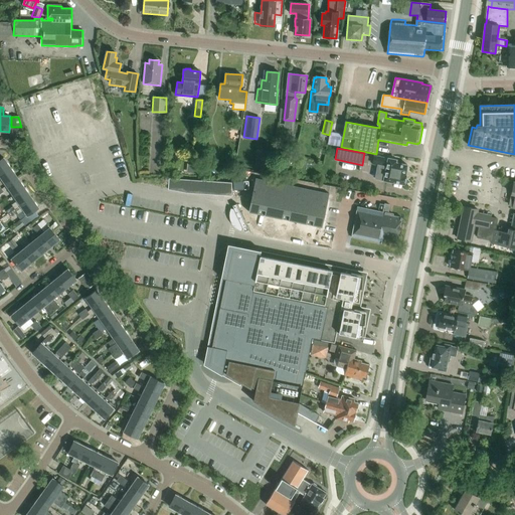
[(375,156),(374,156),(372,163),(373,163),(373,164),(377,165),(375,178),(384,180),(403,184),(407,165),(396,163),(396,160),(375,156)]
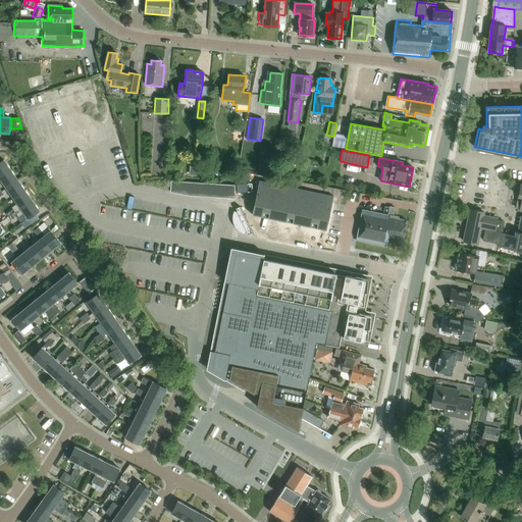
[(0,177),(10,170),(4,160),(0,162),(0,177)]
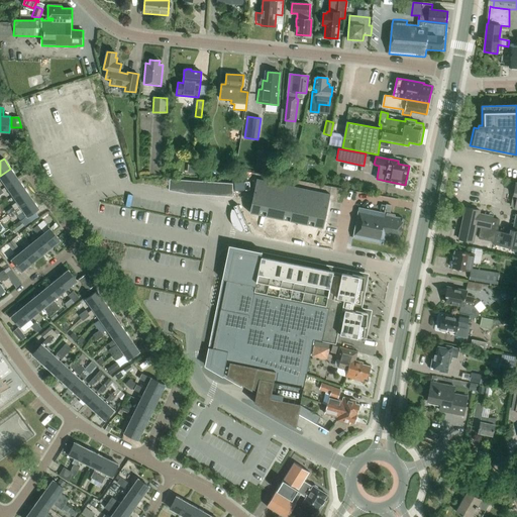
[(10,169),(0,176),(0,177),(4,183),(3,183),(6,187),(17,179),(10,169)]
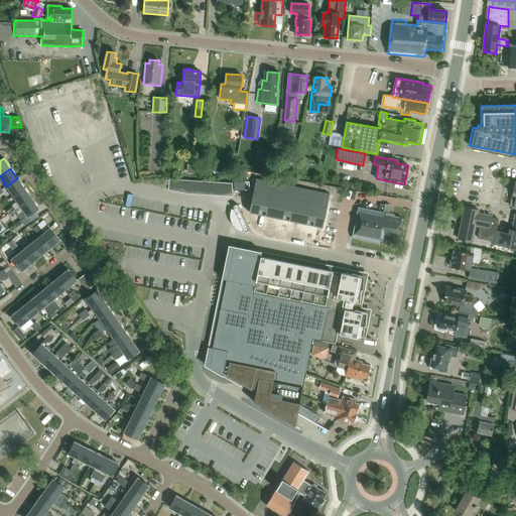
[(17,178),(6,186),(8,190),(10,189),(14,196),(24,188),(17,178)]
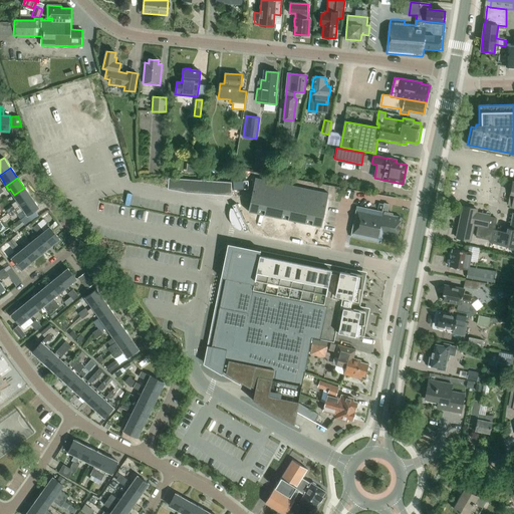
[(249,211),(248,215),(252,216),(256,215),(268,217),(271,219),(276,220),(280,219),(291,221),(294,224),(299,225),(304,223),(314,226),(318,228),(322,229),(323,225),(322,221),(324,209),(327,206),(329,195),(254,181),(252,191),(254,196),(251,207),(249,211)]
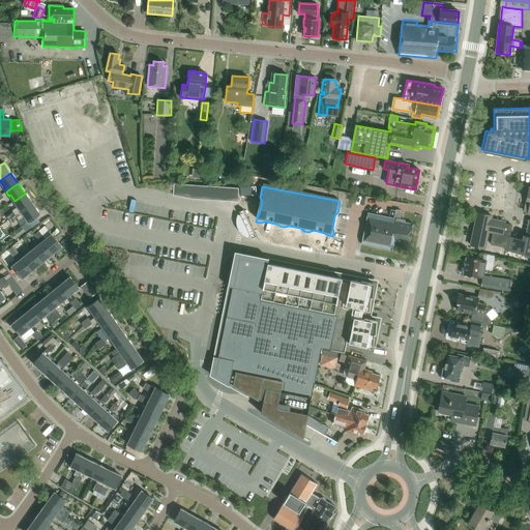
[(529,187),(528,187),(526,200),(529,200),(529,201),(528,214),(529,214),(529,226),(528,236),(523,235),(522,239),(509,237),(512,226),(505,224),(505,222),(491,218),(492,216),(477,213),(471,245),(484,248),(489,232),(494,233),(491,244),(506,247),(506,251),(529,256),(529,187)]
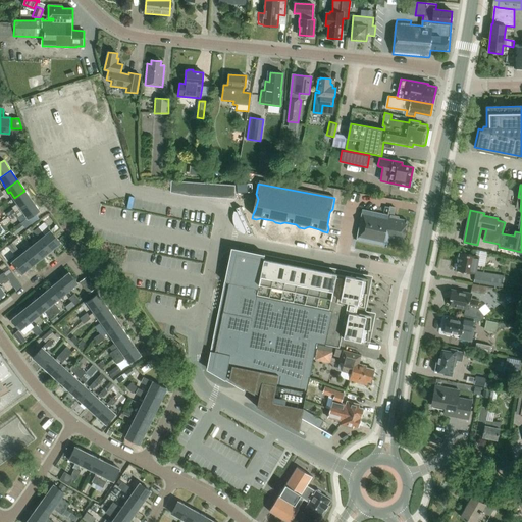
[(7,214),(9,217),(32,201),(24,191),(14,198),(17,203),(11,207),(13,209),(7,214)]
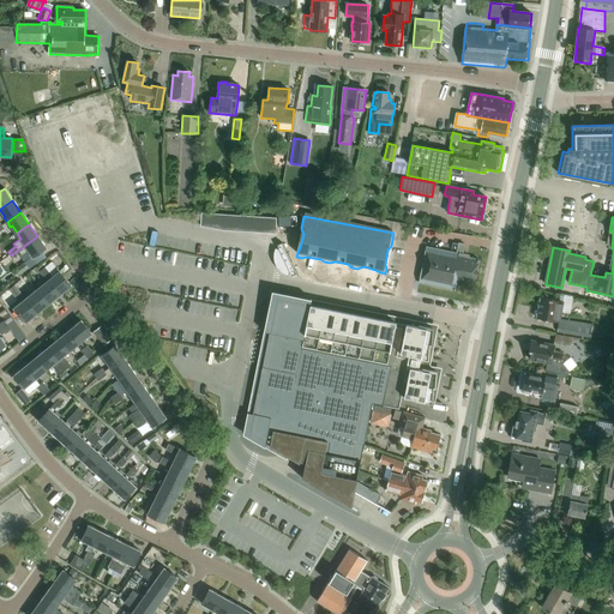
[(46,248),(37,236),(11,256),(12,258),(20,253),(22,254),(29,250),(34,257),(42,251),(46,248)]
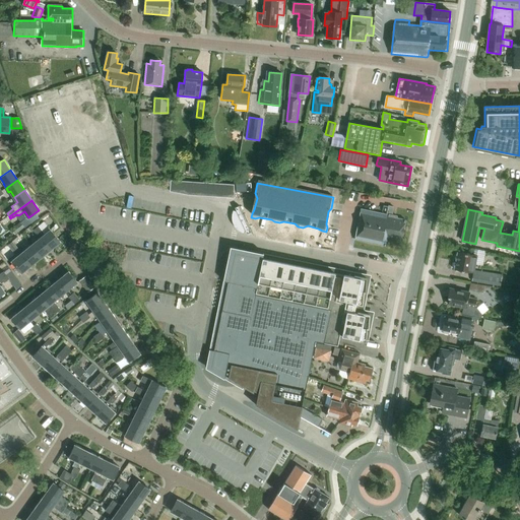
[(401,240),(406,219),(397,217),(397,216),(392,215),(393,206),(389,205),(387,214),(362,209),(355,239),(385,246),(387,237),(401,240)]
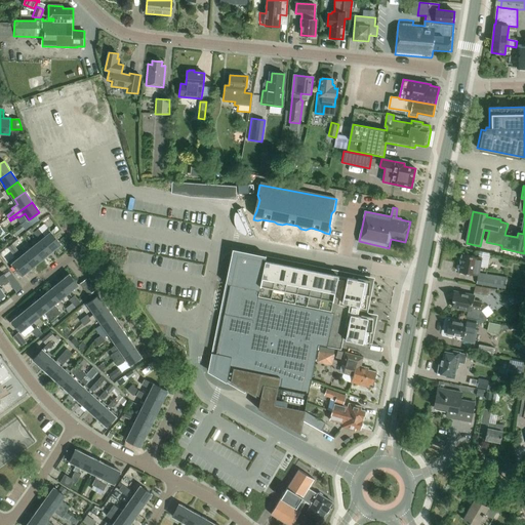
[(39,219),(36,214),(29,219),(32,225),(36,221),(39,219)]
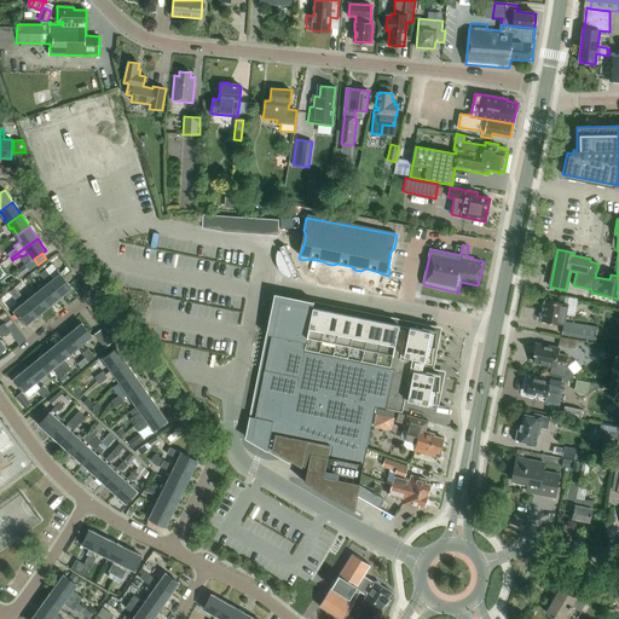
[(24,264),(13,272),(18,279),(29,270),(24,264)]
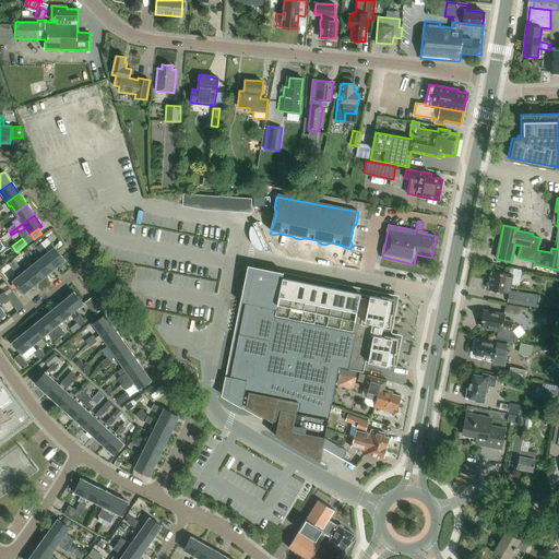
[(55,247),(49,251),(43,242),(37,247),(44,256),(45,256),(55,269),(66,260),(57,250),(55,247)]
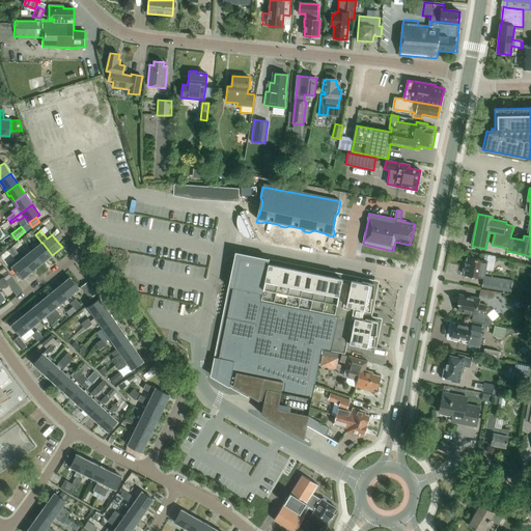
[(42,243),(32,250),(43,262),(52,255),(43,243),(42,243)]
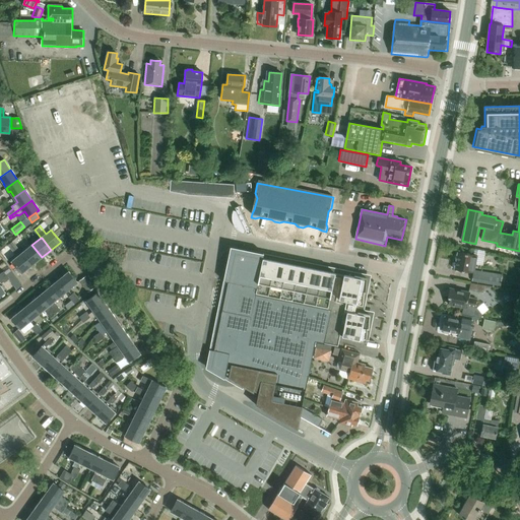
[(17,248),(12,242),(7,246),(12,252),(17,249),(17,248)]
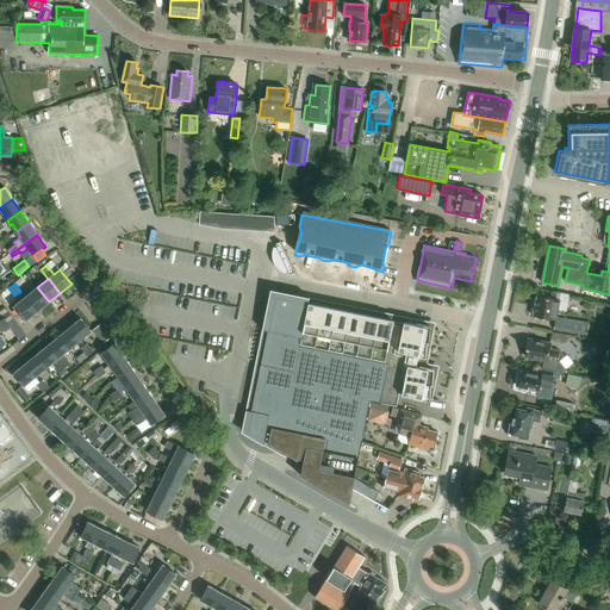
[(37,287),(26,297),(37,311),(49,302),(37,287)]
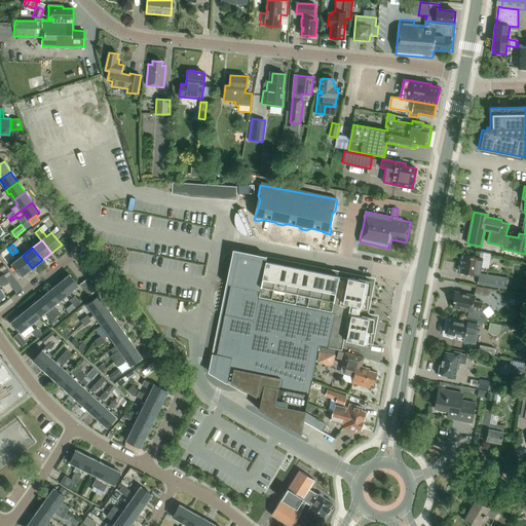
[(481,267),(483,259),(479,258),(463,255),(460,273),(479,276),(478,285),(505,290),(508,278),(480,274),(481,267)]
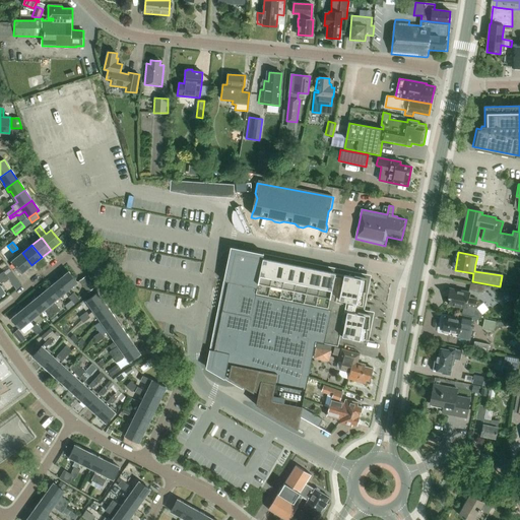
[(22,273),(31,265),(22,253),(12,260),(22,273)]
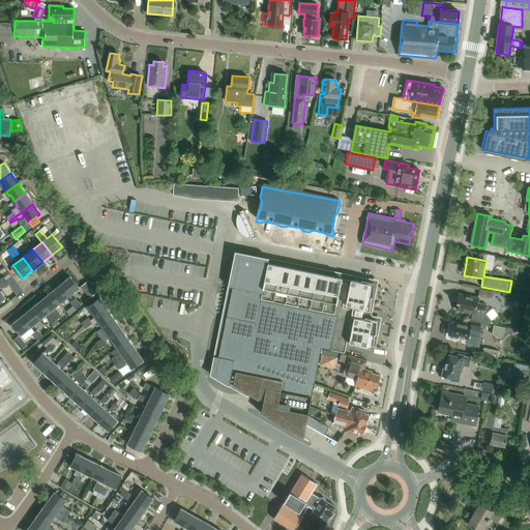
[(243,263),(244,263),(244,264),(244,265),(245,265),(245,266),(246,266),(256,268),(258,262),(247,259),(246,259),(246,260),(245,260),(244,260),(244,261),(244,262),(243,263)]
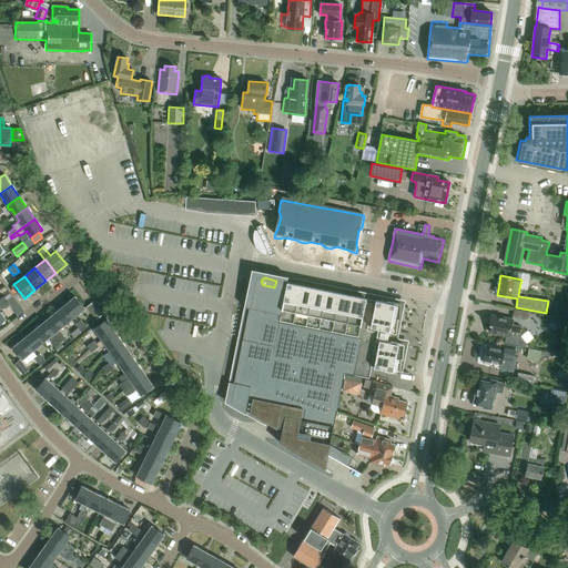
[(232,399),(232,401),(237,404),(265,419),(265,421),(265,422),(276,428),(277,426),(280,427),(283,428),(280,443),(325,468),(327,457),(327,455),(347,466),(352,458),(330,446),(337,409),(341,391),(345,372),(369,377),(372,366),(397,372),(403,345),(387,342),(389,331),(394,332),(395,326),(399,305),(399,304),(294,283),(276,281),(274,287),(264,285),(263,285),(263,284),(262,284),(262,283),(262,282),(261,282),(262,281),(255,280),(250,306),(240,357),(233,391),(232,399)]
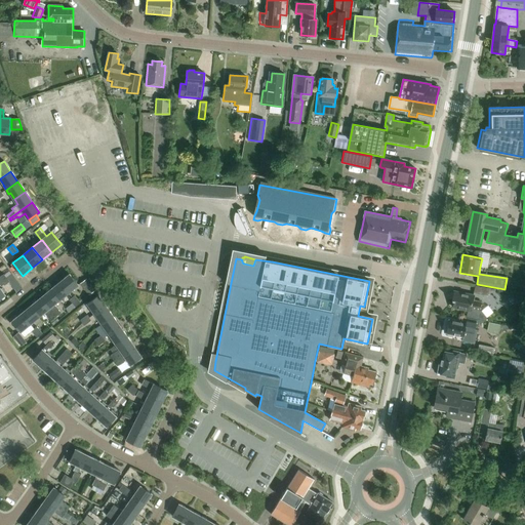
[(6,278),(0,282),(0,297),(6,293),(2,287),(0,288),(0,287),(0,286),(3,284),(4,285),(8,281),(13,288),(18,285),(11,275),(7,278),(6,278)]
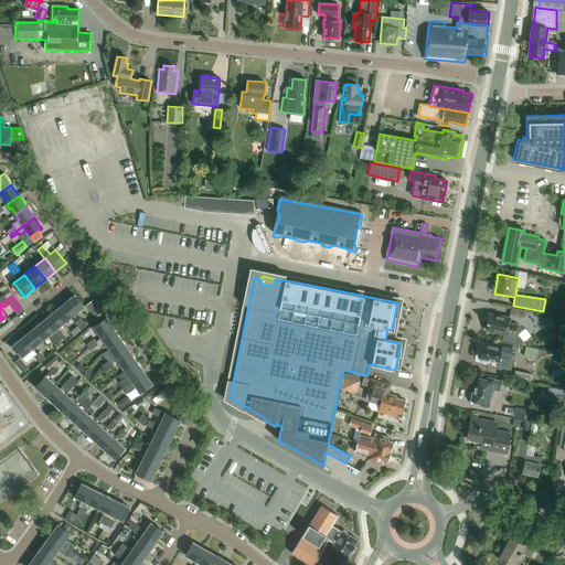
[(75,296),(64,304),(74,316),(78,312),(78,311),(84,307),(75,296)]
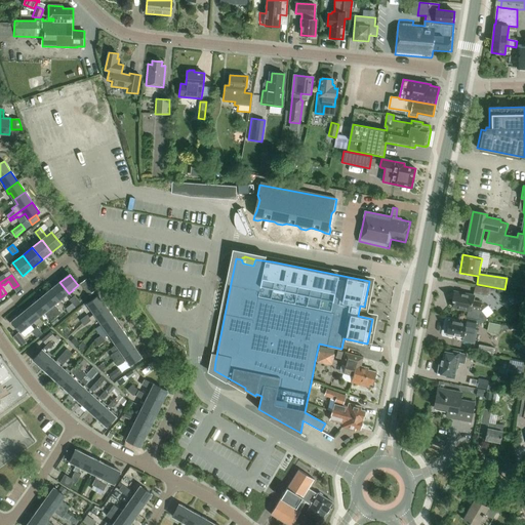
[(86,279),(80,283),(88,295),(95,290),(86,279)]
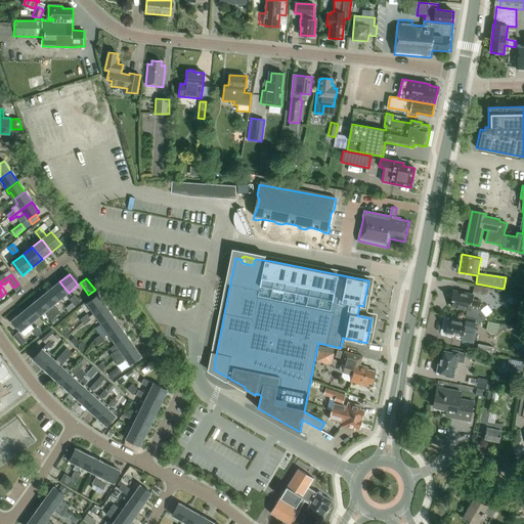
[(64,297),(69,293),(59,281),(50,290),(58,300),(63,296),(64,297)]
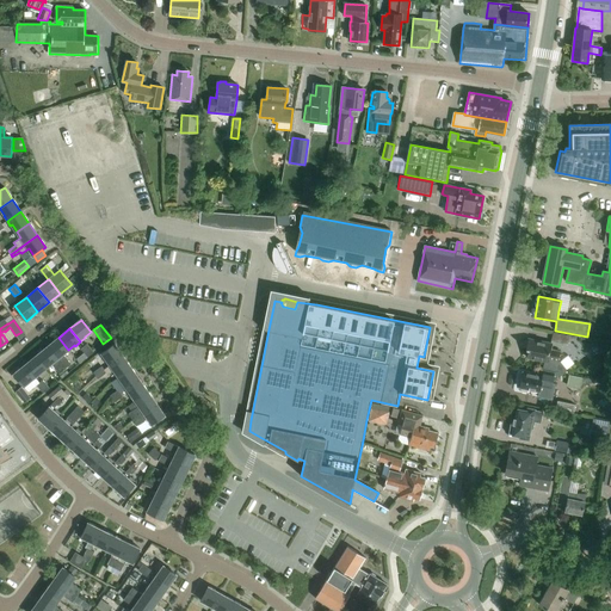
[(571,335),(554,332),(551,341),(568,344),(571,335)]
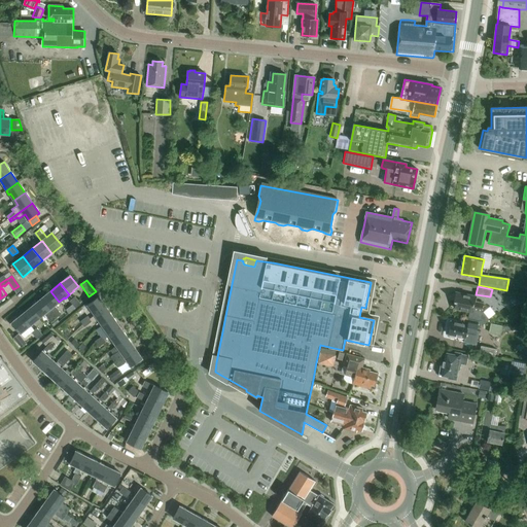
[(54,306),(59,302),(50,291),(40,299),(56,317),(60,314),(54,306)]
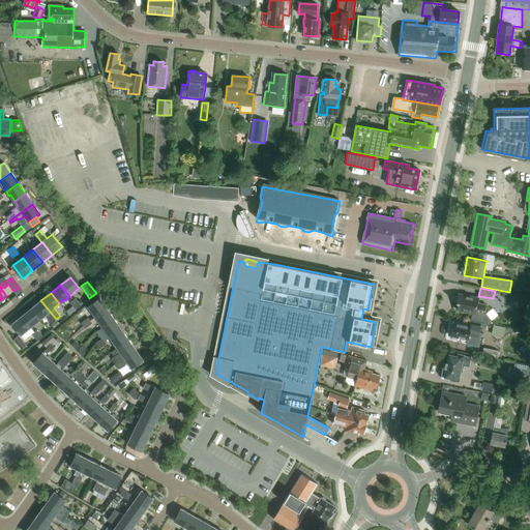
[(487,314),(484,314),(487,305),(477,303),(478,298),(472,297),(472,298),(458,295),(455,303),(459,304),(457,311),(472,314),(471,320),(491,324),(492,320),(487,314)]
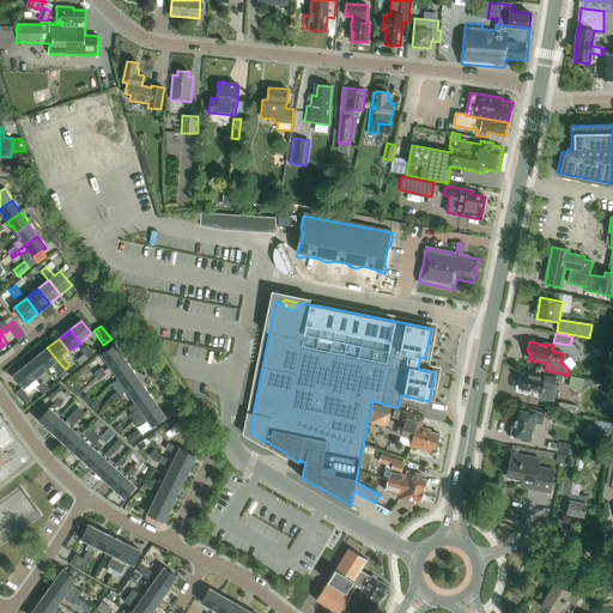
[(87,345),(84,347),(91,356),(95,353),(87,345)]
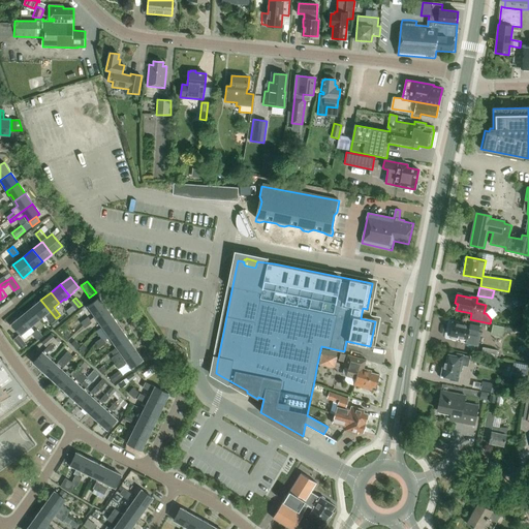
[(83,325),(106,309),(99,299),(88,306),(92,312),(87,316),(88,318),(82,322),(81,321),(73,327),(76,331),(83,325)]
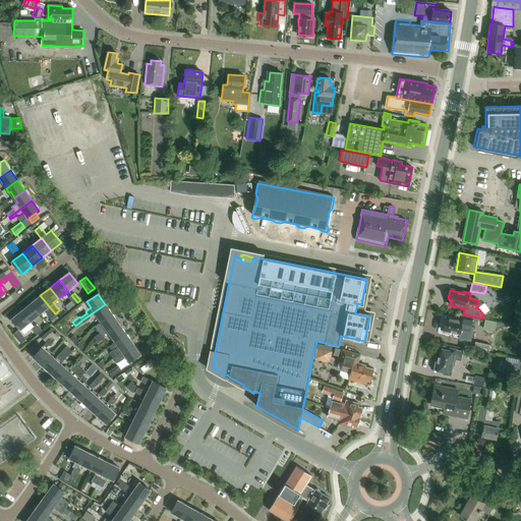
[(31,303),(40,313),(45,309),(51,316),(49,317),(53,322),(58,317),(55,313),(40,295),(31,303)]
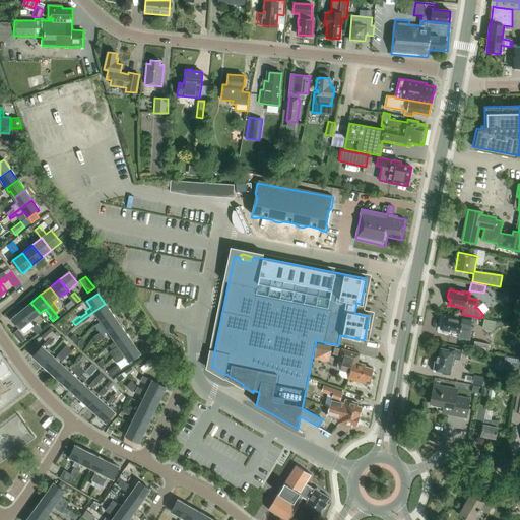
[(74,304),(77,302),(71,295),(69,297),(74,304)]
